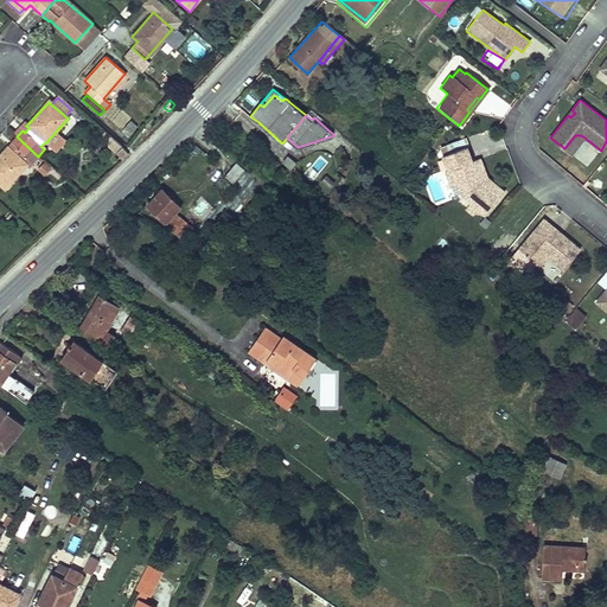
[(126,127),(133,133),(139,126),(132,121),(126,127)]
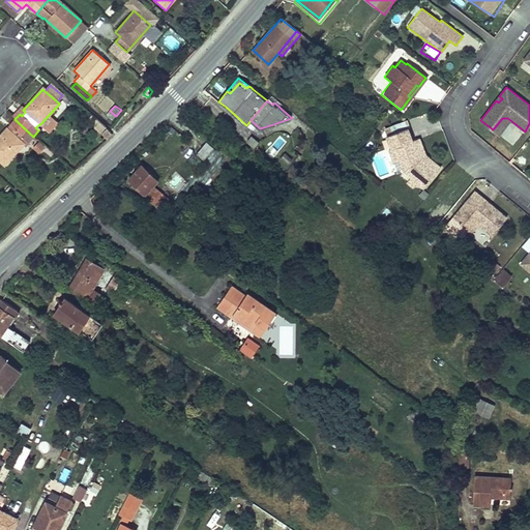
[(87,119),(95,126),(99,122),(91,115),(87,119)]
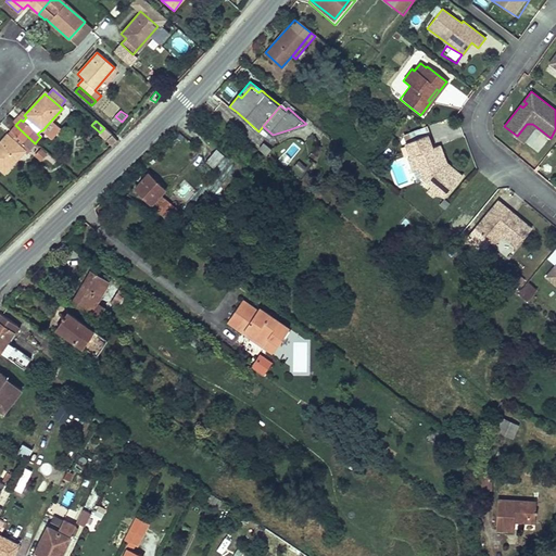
[(59,129),(50,122),(42,130),(50,138),(59,129)]
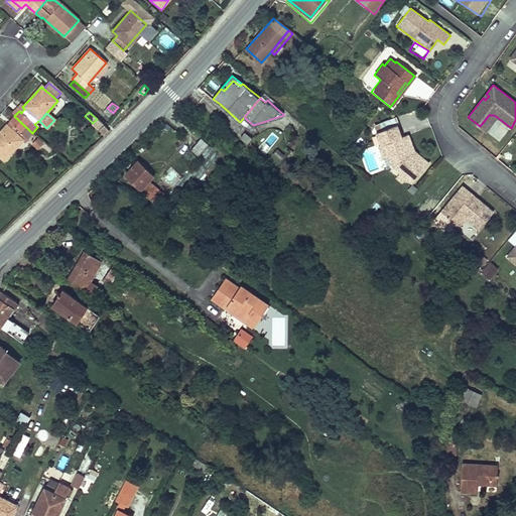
[(497,117),(494,115),(489,115),(480,126),(487,131),(497,117)]
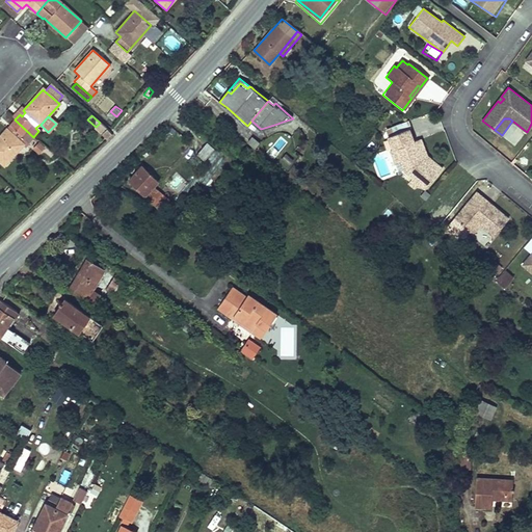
[(33,137),(15,120),(0,136),(0,162),(4,166),(24,143),(19,139),(22,137),(28,142),(33,137)]
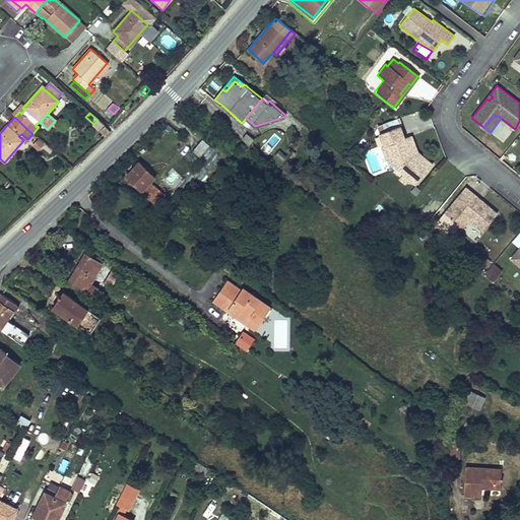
[(93,124),(92,126),(99,131),(104,125),(98,120),(93,124)]
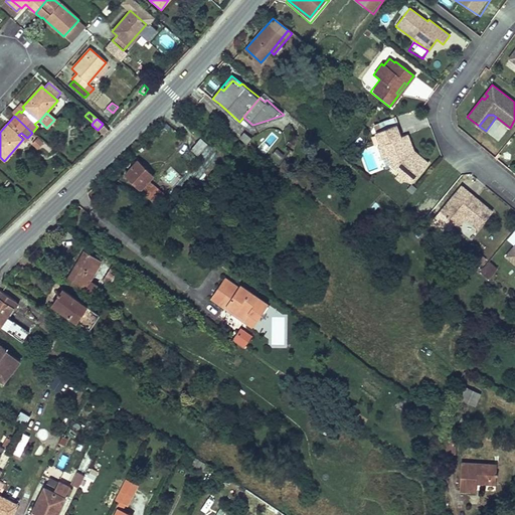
[(103,124),(98,130),(104,136),(110,131),(103,124)]
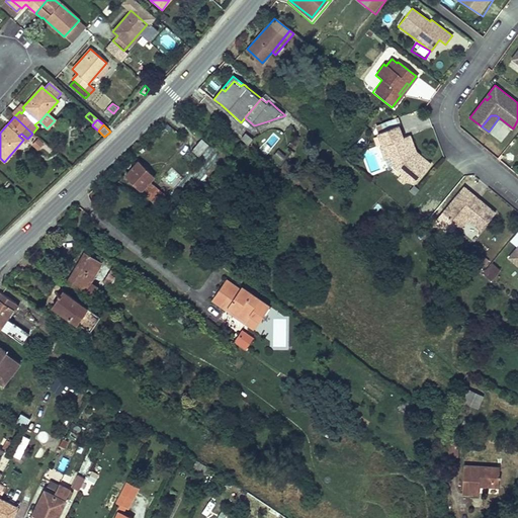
[(404,137),(399,124),(378,134),(382,145),(384,144),(391,157),(394,166),(402,172),(409,178),(415,183),(431,164),(417,152),(416,150),(413,151),(407,136),(404,137)]
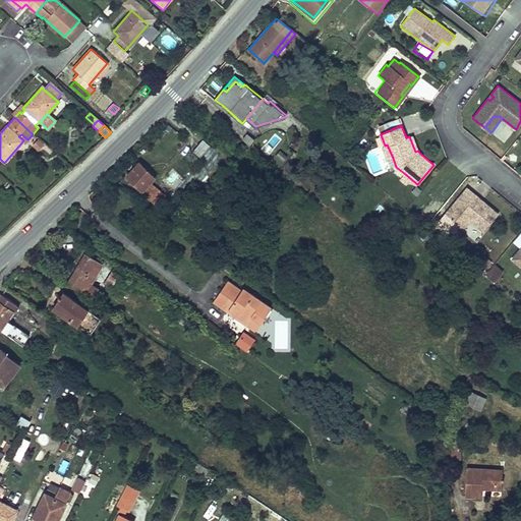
[(247,133),(242,138),(249,145),(254,139),(247,133)]
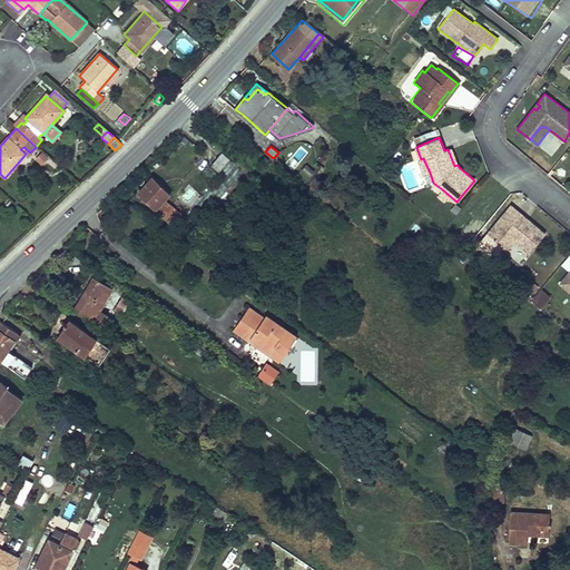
[(302,164),(306,149),(296,147),(293,161),(302,164)]
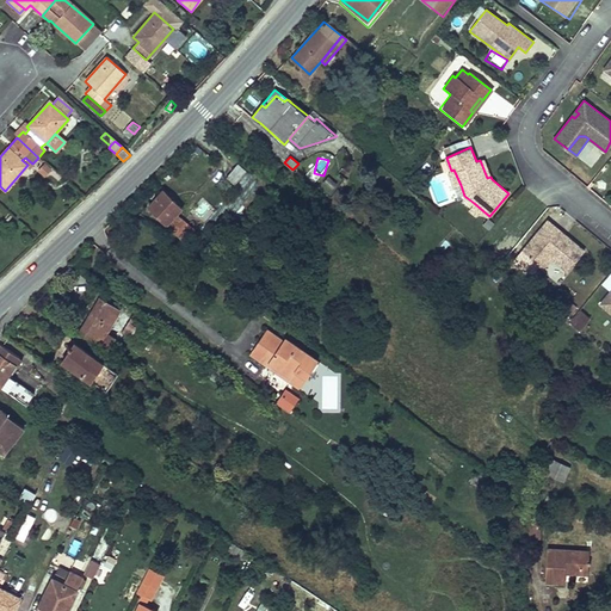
[(483,159),(480,160),(487,178),(491,177),(483,159)]
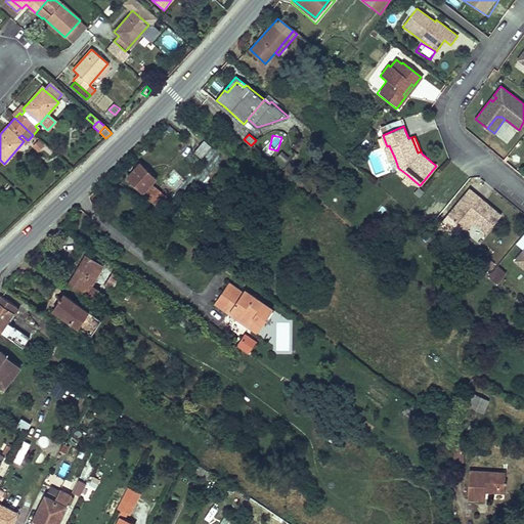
[(204,160),(213,146),(205,140),(194,153),(204,160)]
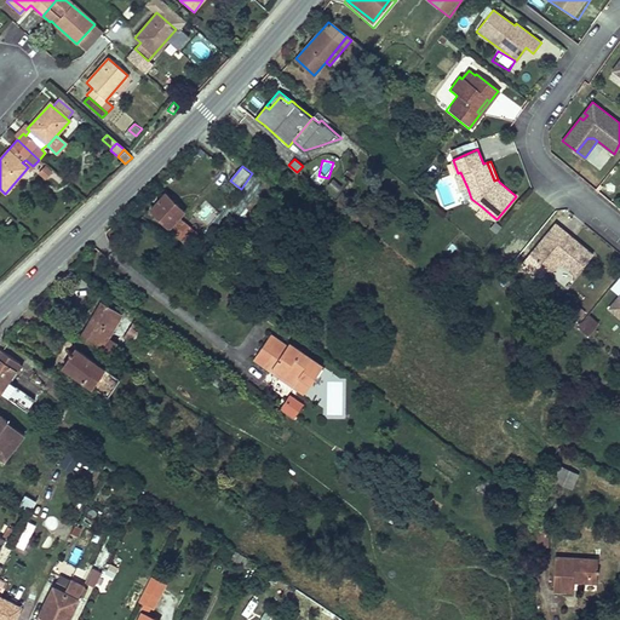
[(468,188),(460,172),(458,173),(454,174),(461,190),(468,188)]
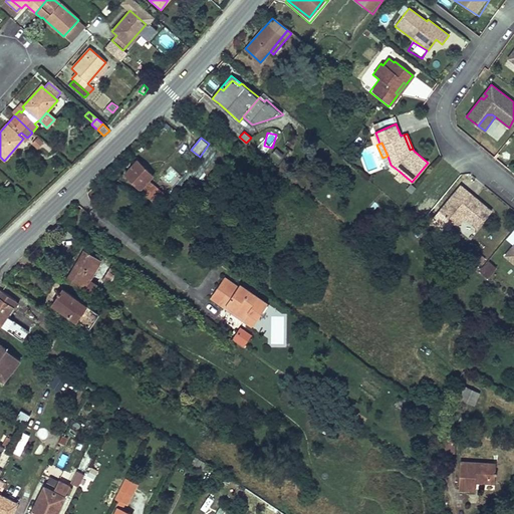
[(277,149),(272,155),(279,161),(284,155),(277,149)]
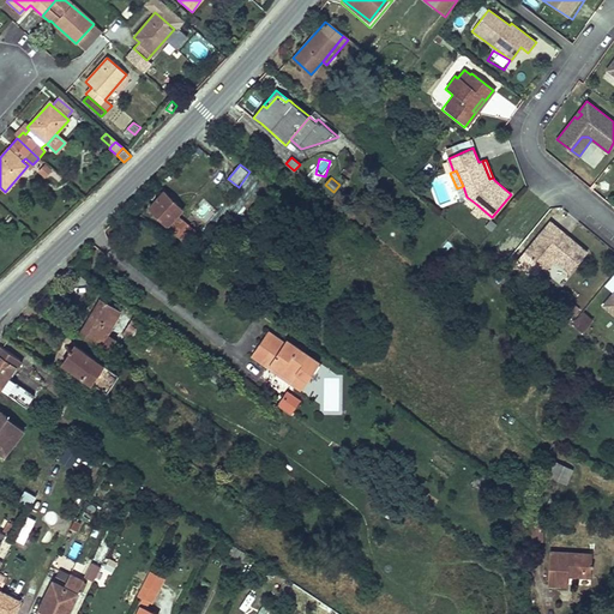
[(168,224),(179,214),(184,209),(164,191),(149,208),(168,224)]
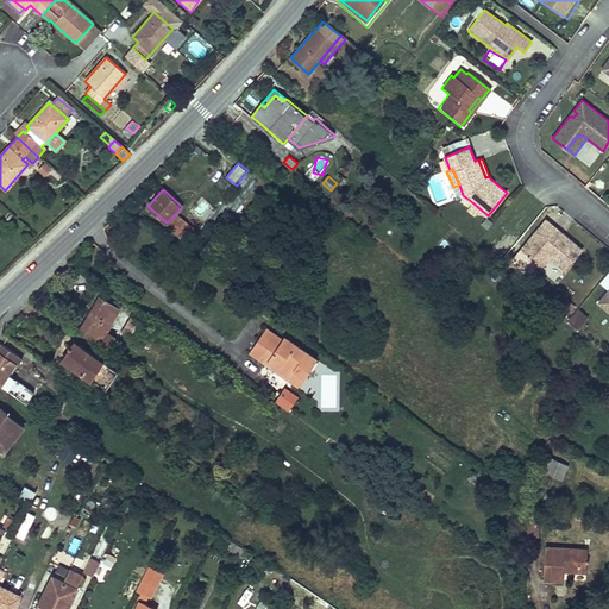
[(481,209),(472,202),(468,208),(476,215),(481,209)]
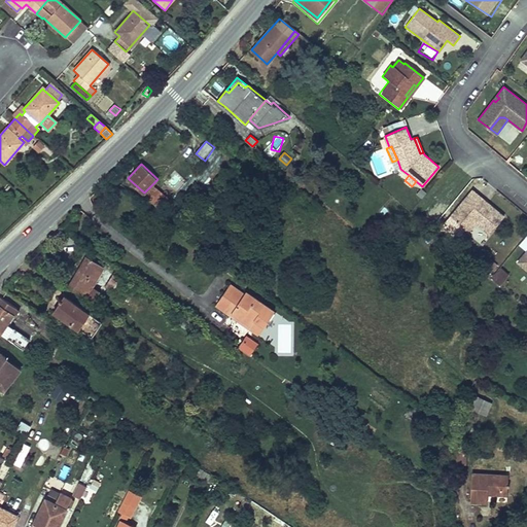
[(144,192),(159,207),(169,197),(153,183),(144,192)]
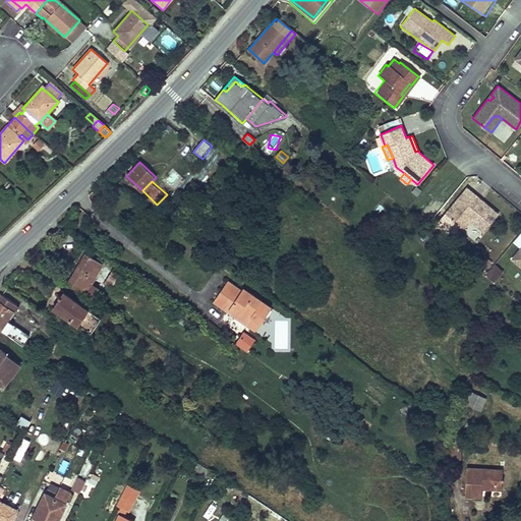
[(446,214),(457,223),(464,214),(470,219),(483,230),(498,214),(468,187),(446,214)]
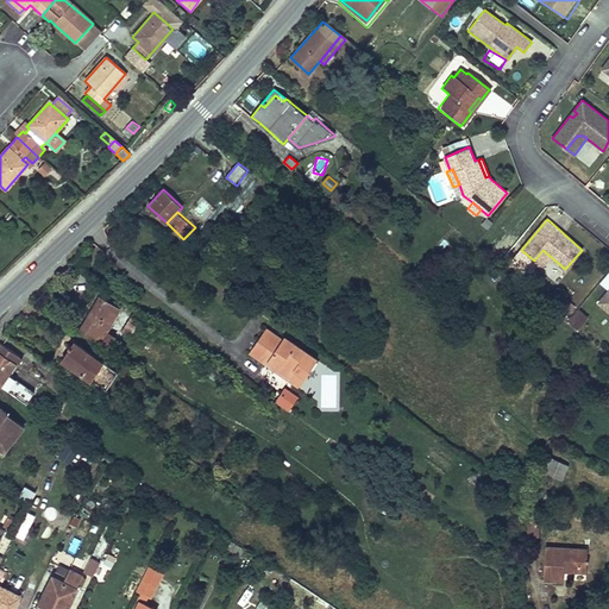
[(550,256),(542,250),(534,261),(540,267),(550,256)]
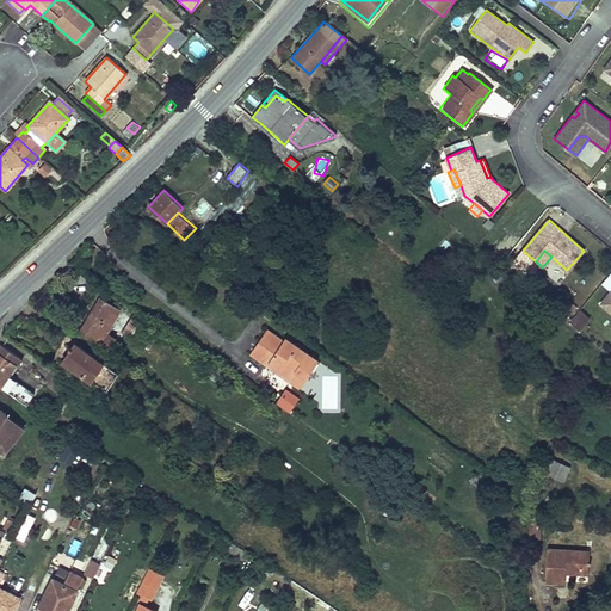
[(610,284),(596,302),(610,314),(610,284)]
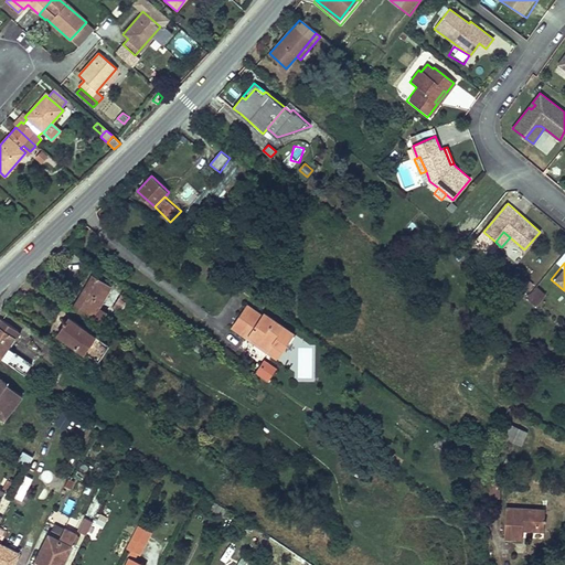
[(95,277),(77,306),(102,321),(107,312),(99,307),(112,287),(95,277)]
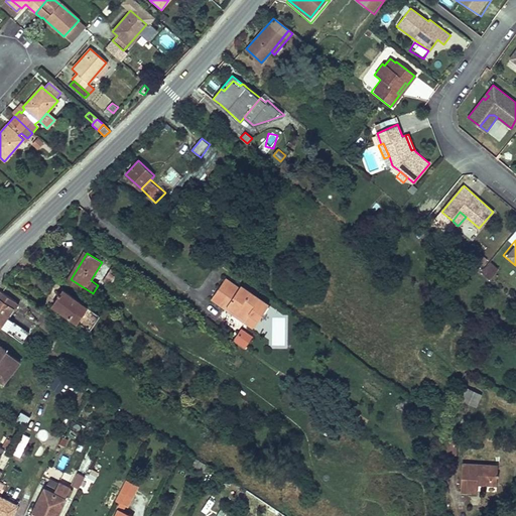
[(489,279),(499,269),(491,261),(481,271),(489,279)]
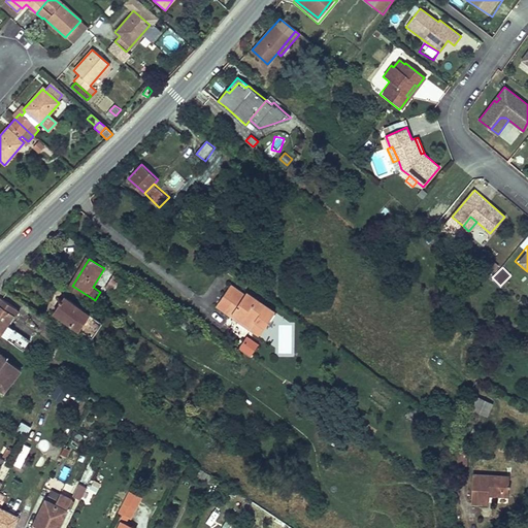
[(131,275),(121,268),(116,276),(116,275),(108,287),(116,292),(113,294),(117,296),(123,288),(126,290),(125,291),(136,298),(139,293),(129,285),(134,276),(131,275)]
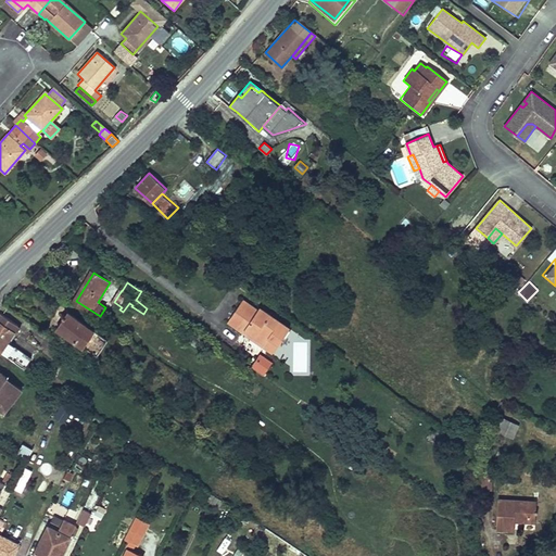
[(260,308),(257,311),(244,301),(229,321),(245,333),(248,330),(264,342),(268,335),(280,342),(290,328),(260,308)]
